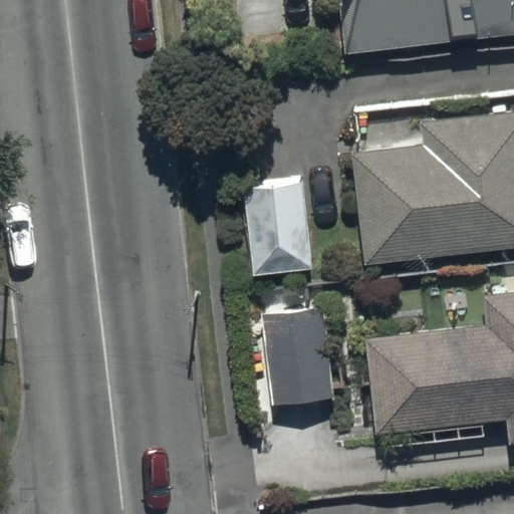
[(513,32),(513,0),(338,0),(345,54),(513,32)]
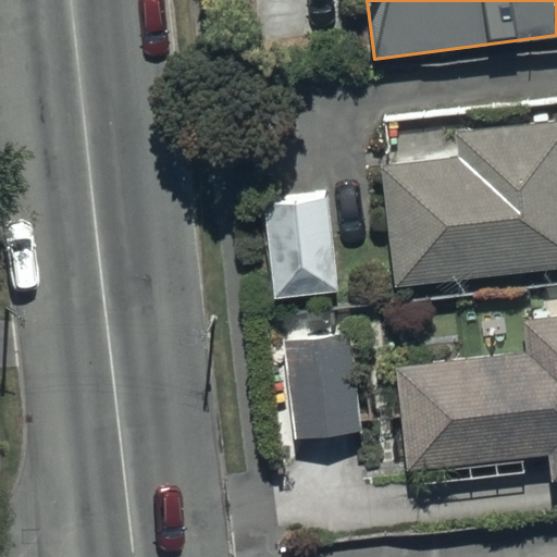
[(457,153),(381,161),(394,286),(556,269),(556,120),(455,131),(457,153)]
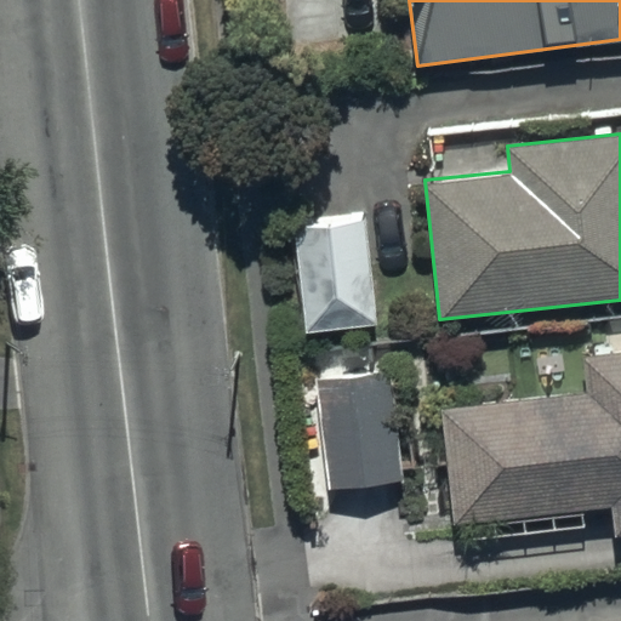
[(370,214),(295,222),(306,332),(382,325),(370,214)]
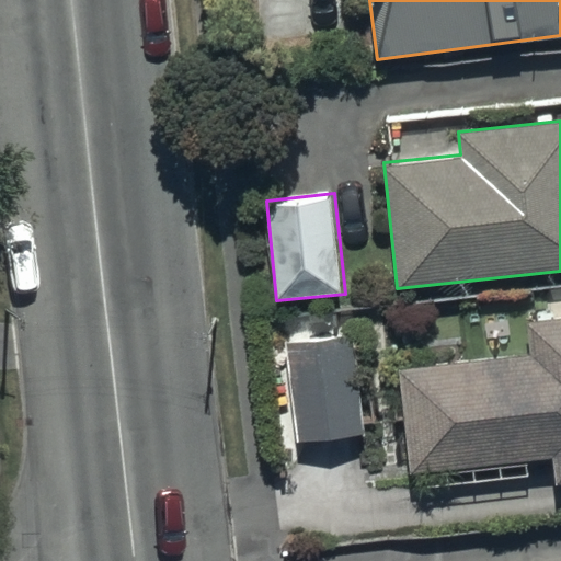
[(525,358),(398,371),(409,477),(553,462),(556,483),(560,482),(560,320),(522,325),(525,358)]
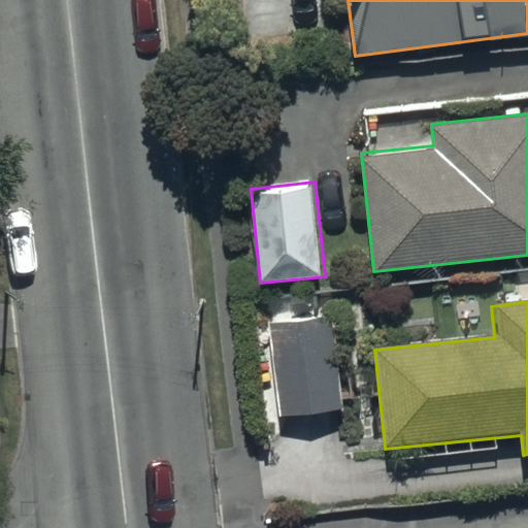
[(333,312),(311,315),(270,318),(278,418),(341,413),(333,312)]
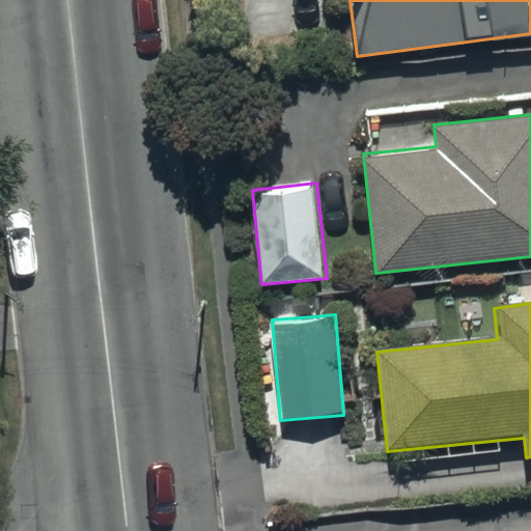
All buildings are outlined.
